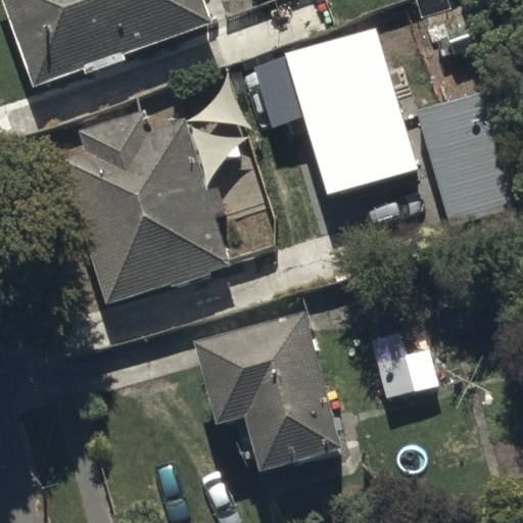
[(205,0),(3,0),(38,92),(90,73),(92,77),(130,63),(128,57),(215,26),(205,0)]
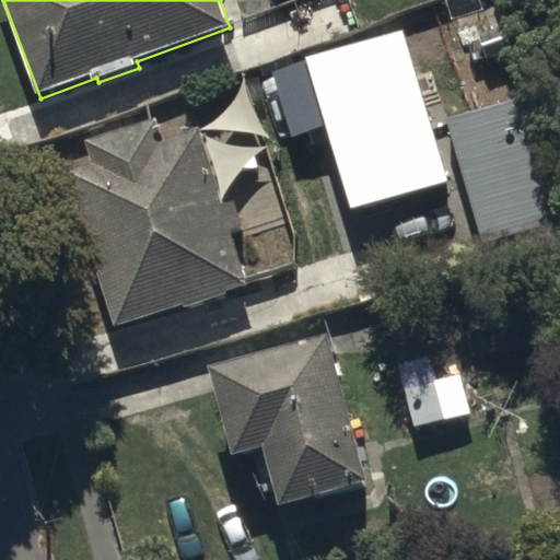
[(401,30),(270,68),(291,138),(325,128),(349,210),(446,182),(401,30)]
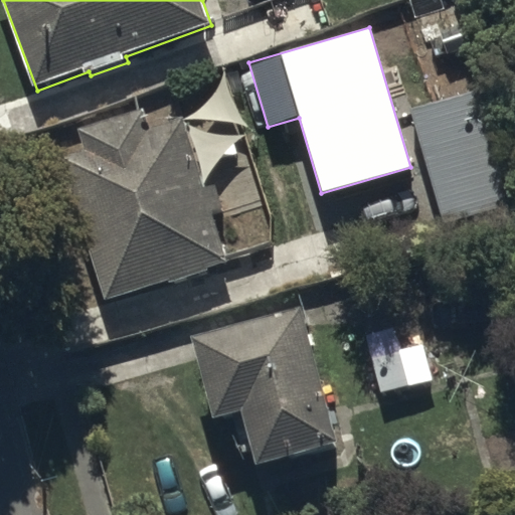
[(514,154),(495,86),(414,110),(450,227),(514,208),(514,154)]
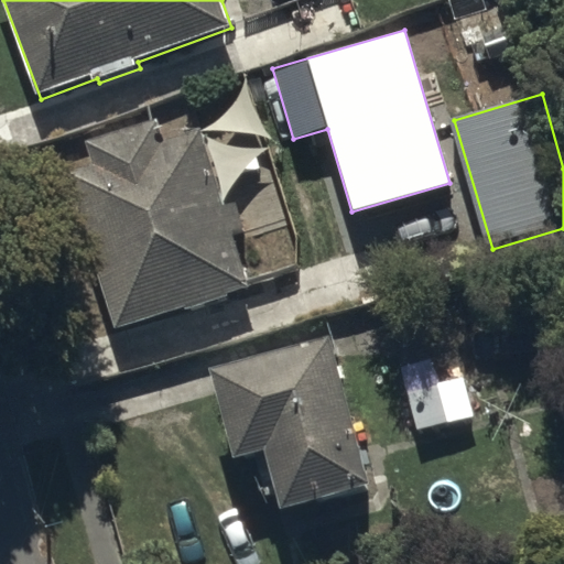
[(101,167),(72,177),(122,329),(255,286),(237,234),(252,229),(245,205),(228,210),(203,133),(170,144),(162,120),(93,143),(101,167)]
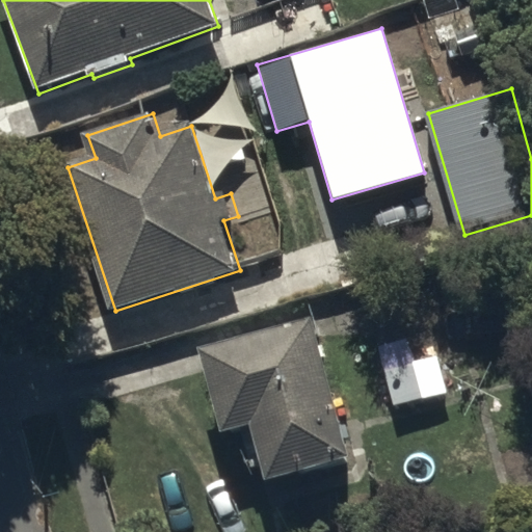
[(362,459),(325,320),(211,349),(234,435),(262,428),(267,448),(251,452),(257,472),(270,469),(273,482),(362,459)]
